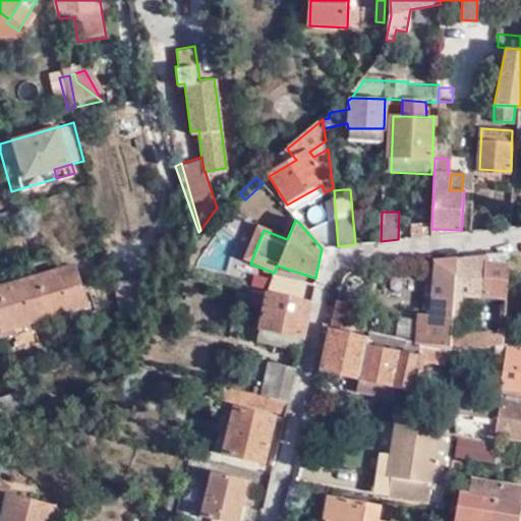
[(411,223),(412,238),(430,235),(431,230),(428,230),(427,228),(424,228),(423,223),(411,223)]
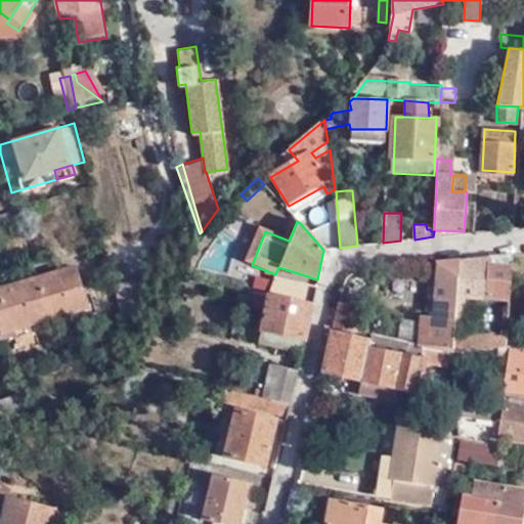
[(257,228),(245,262),(252,265),(265,231),(257,228)]
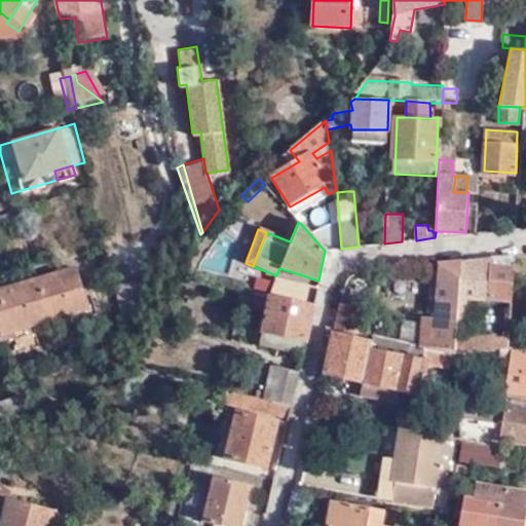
[(490,258),(458,261),(456,351),(466,350),(500,347),(508,346),(509,337),(479,336),(479,343),(461,343),(461,335),(463,335),(464,310),(470,310),(471,300),(511,303),(513,256),(495,257),(495,269),(489,269),(490,258)]
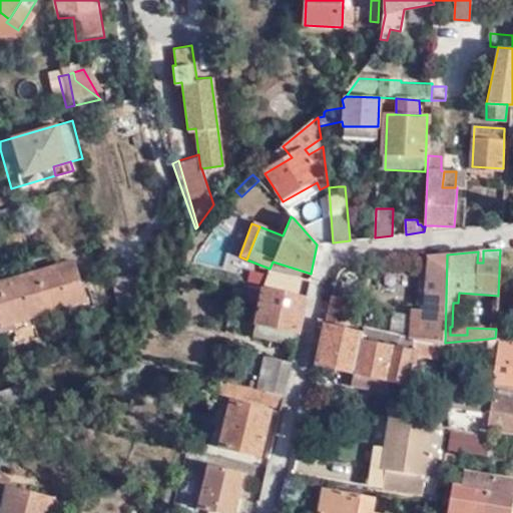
[(447,254),(428,257),(423,312),(414,311),(410,337),(445,343),(447,254)]
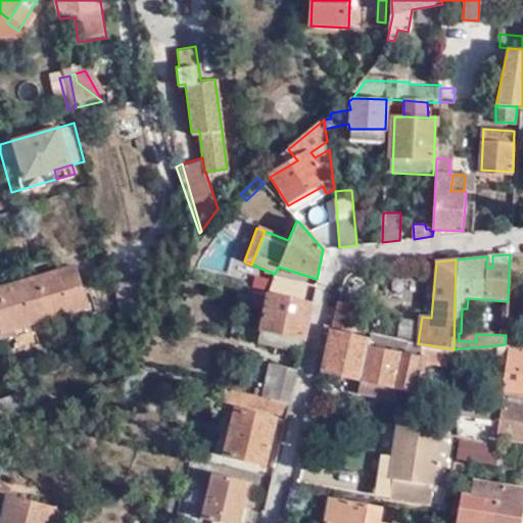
[(89,308),(78,266),(0,287),(0,320),(3,332),(89,308)]
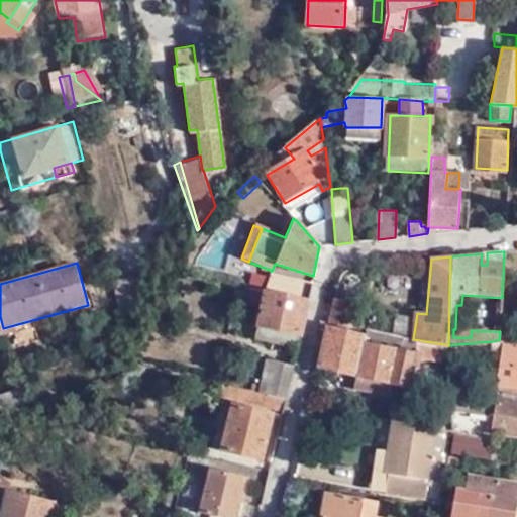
[(275,279),(281,266),(275,264),(272,271),(270,278),(275,279)]
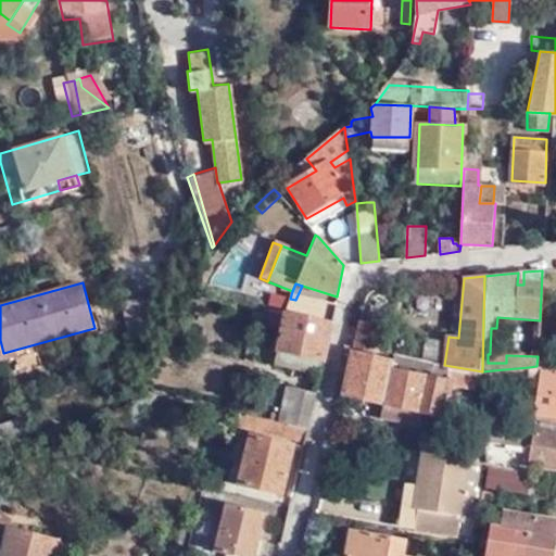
[(162,292),(124,299),(130,333),(159,328),(162,292)]
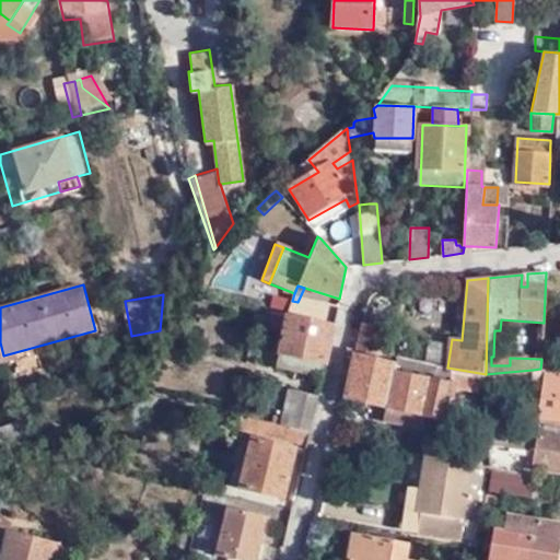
[(270,311),(289,315),(318,322),(322,307),(298,302),(292,301),(291,300),(290,304),(275,299),(270,311)]
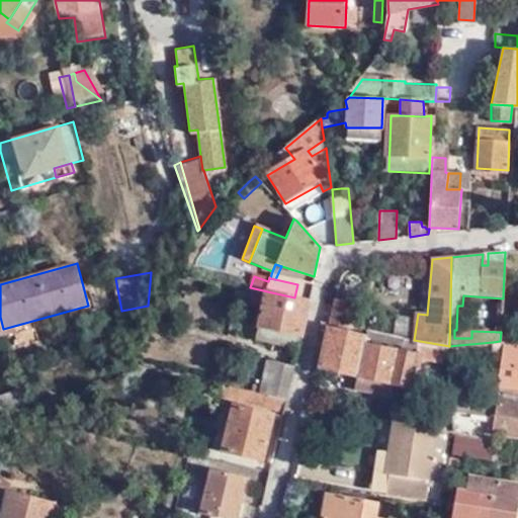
[(308,300),(294,297),(267,291),(250,287),(236,285),(233,299),(262,305),(258,327),(299,335),(308,300)]
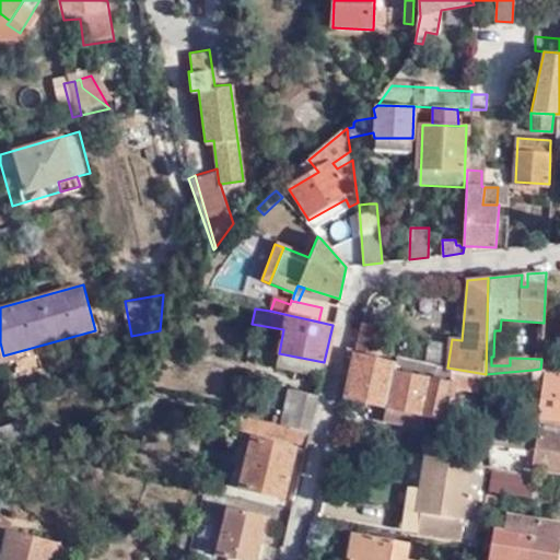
[(389,327),(363,322),(357,350),(384,353),(389,327)]
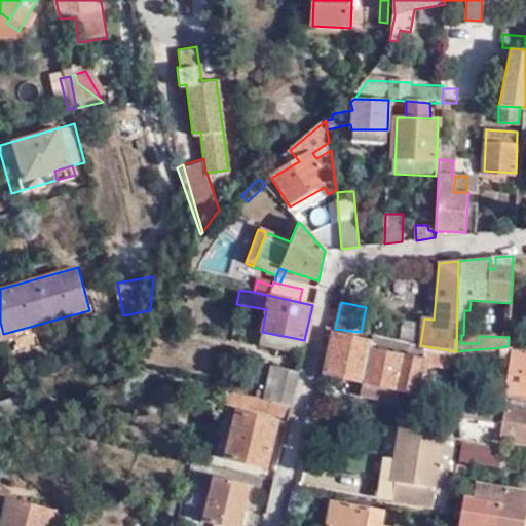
[(304,340),(262,332),(260,344),(301,352),(304,340)]
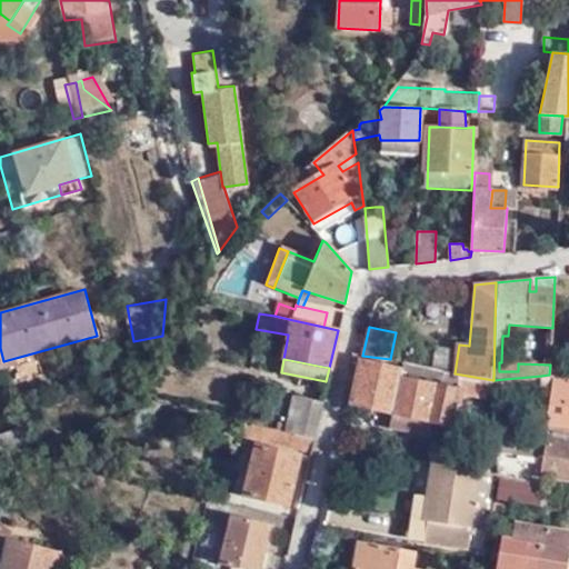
[(493,380),(455,373),(361,359),(357,386),(352,403),(393,411),(393,415),(427,421),(450,426),(453,405),(451,405),(455,390),(481,393),(480,403),(495,406),(493,380)]
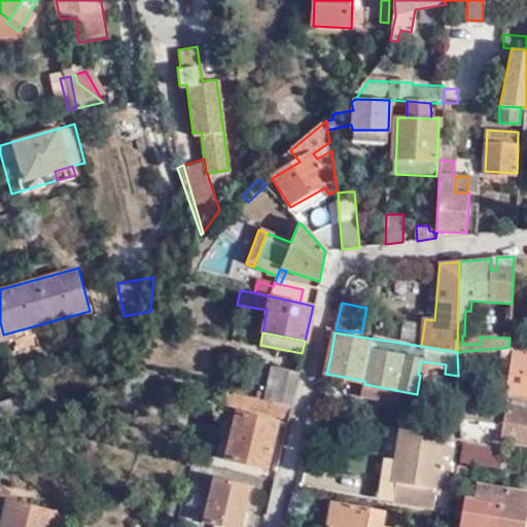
[(501,348),(501,357),(510,358),(506,390),(526,393),(526,347),(508,347),(501,348)]
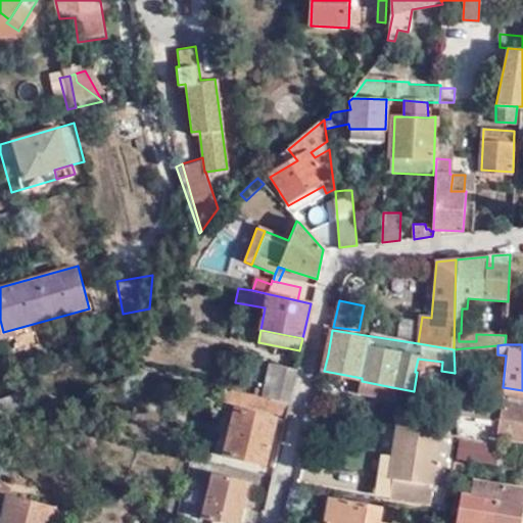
[(497,345),(464,348),(465,360),(497,359),(497,354),(497,345)]
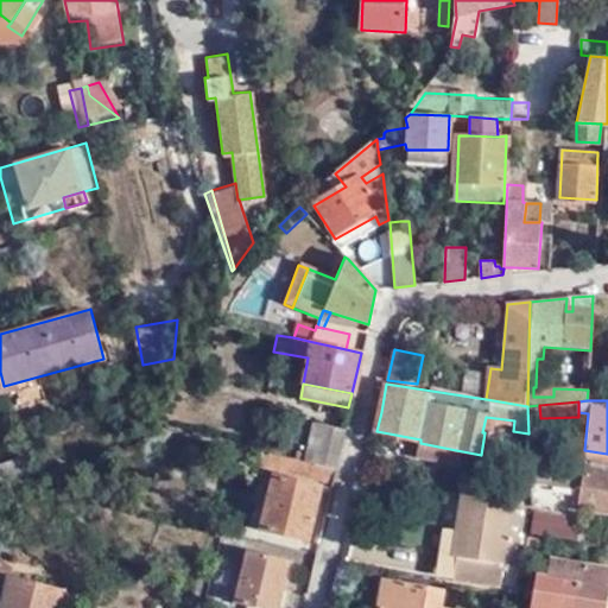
[(335,467),(344,429),(314,423),(305,461),(335,467)]
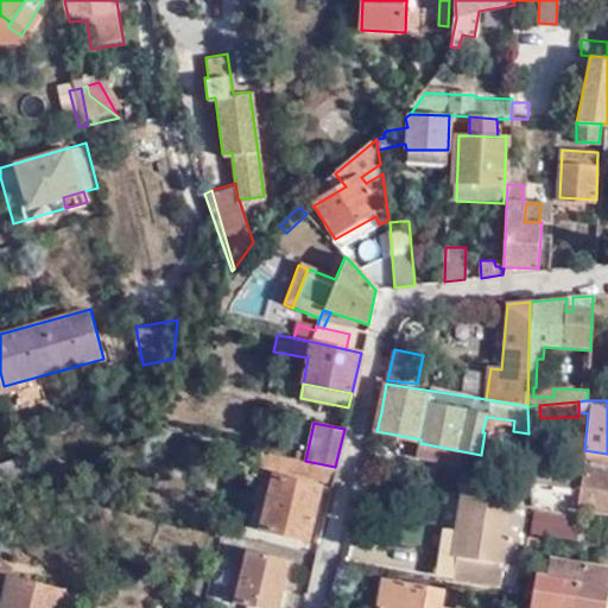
[(455,466),(456,450),(420,443),(416,457),(455,466)]
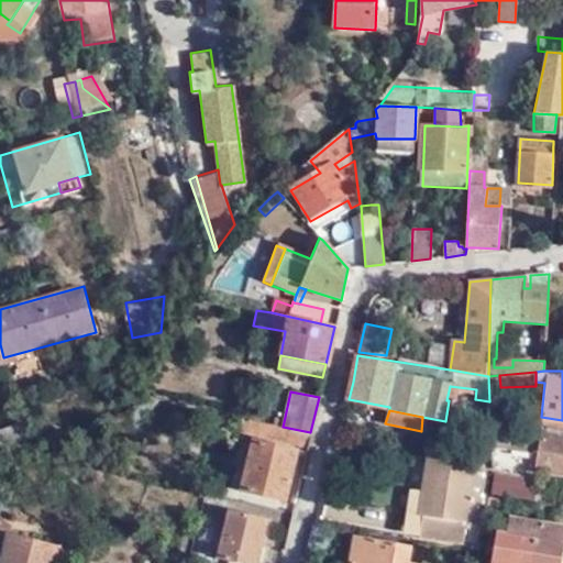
[(283,427),(240,418),(236,430),(308,445),(310,432),(283,427)]
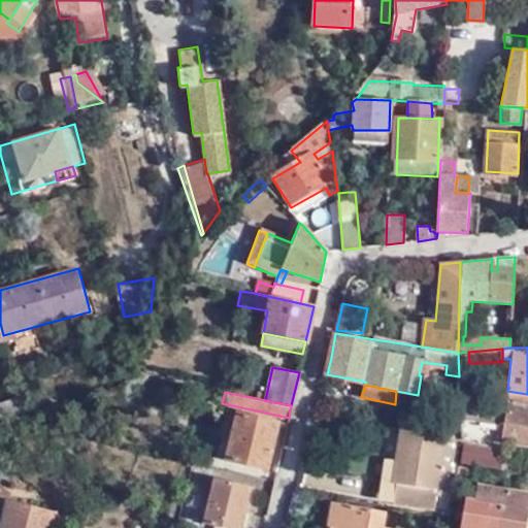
[(527,401),(459,393),(461,419),(483,422),(484,413),(506,416),(504,425),(503,439),(527,442),(527,401)]
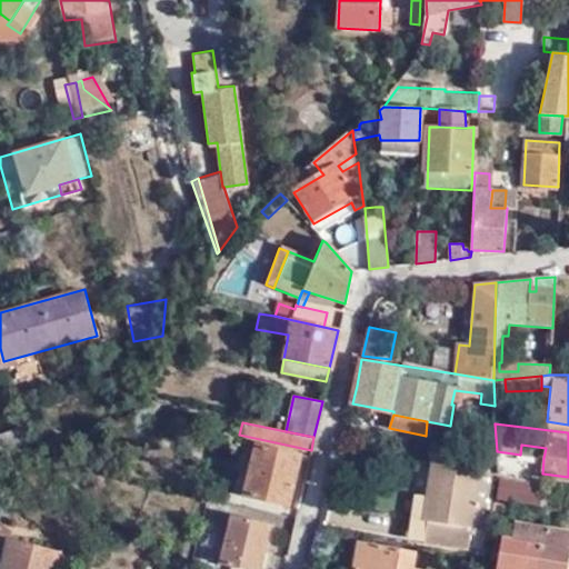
[(521,445),(520,455),(543,458),(546,448),(521,445)]
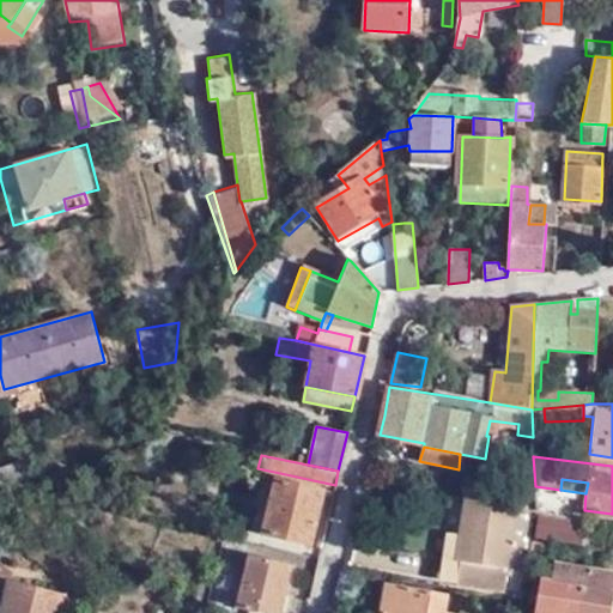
[(325,490),(275,480),(263,535),(311,546),(325,490)]
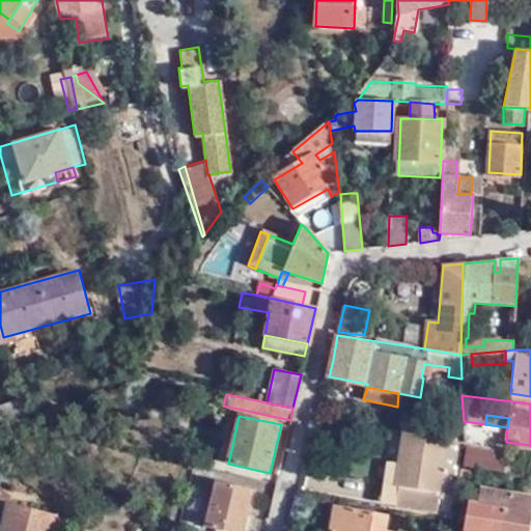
[(458,442),(403,434),(395,487),(398,488),(396,508),(437,513),(440,494),(450,496),(458,442)]
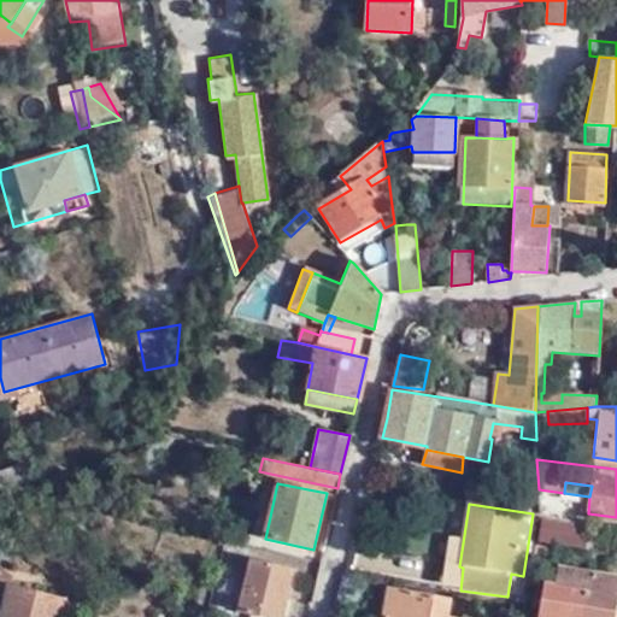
[(539,535),(591,542),(592,527),(542,518),(539,535)]
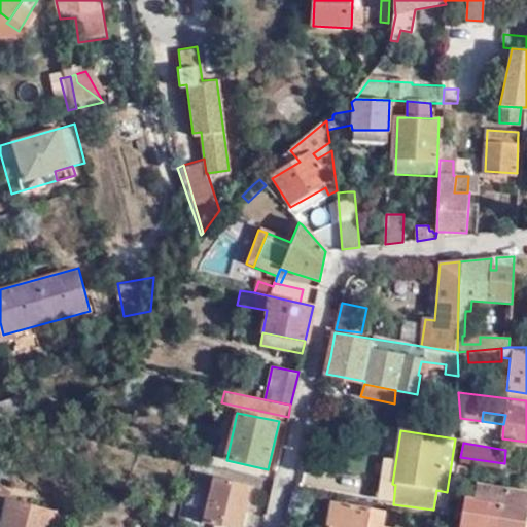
[(253,486),(215,479),(204,522),(223,526),(242,526),(246,526),(250,512),(247,511),(253,486)]
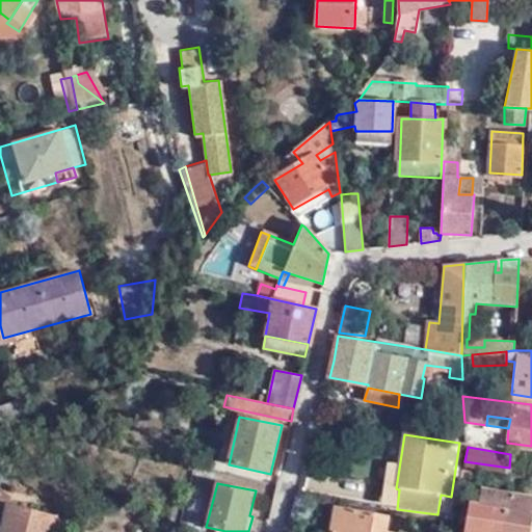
[(531,514),(531,531),(531,496),(486,488),(484,504),(507,508),(507,510),(531,514)]
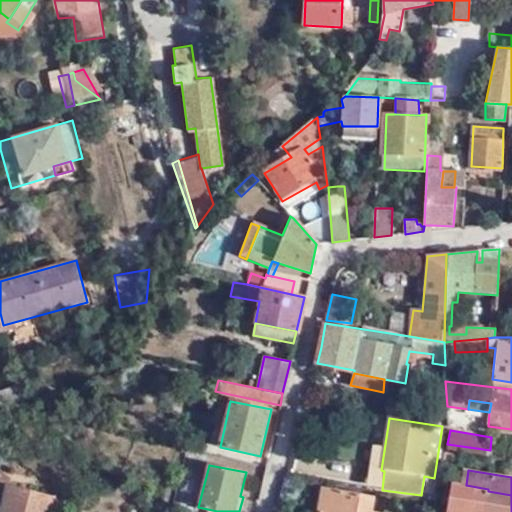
[(49,511),(50,511),(52,498),(9,488),(8,492),(0,484),(0,479),(1,478),(2,473),(0,471),(0,509),(3,511),(2,511),(49,511)]
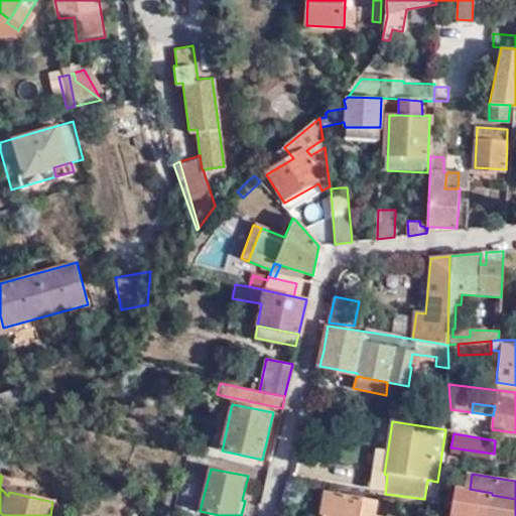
[(453,515),(515,515),(515,499),(492,495),(492,493),(470,489),(454,487),(448,508),(454,509),(453,515)]
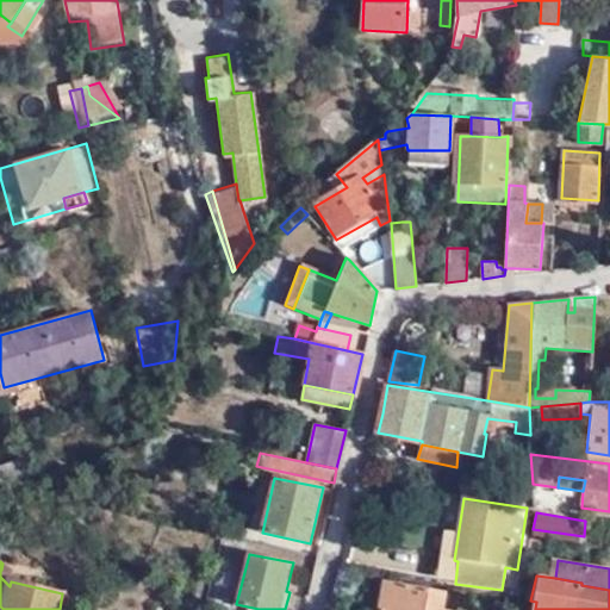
[(448,592),(385,580),(379,609),(448,609),(444,609),(448,592)]
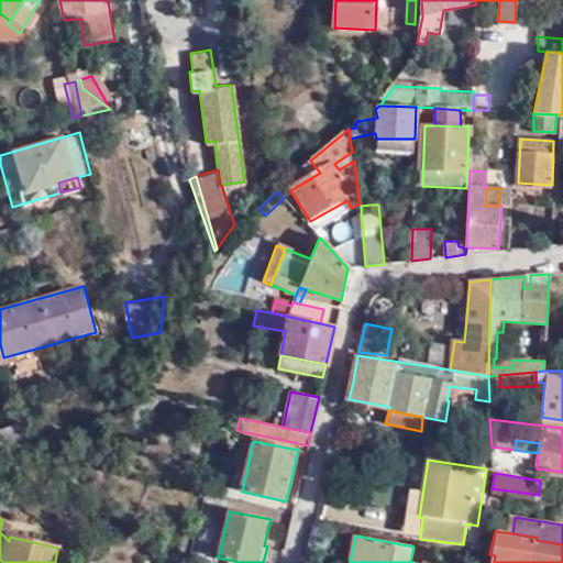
[(61,562),(65,562),(68,550),(57,548),(55,562),(61,562)]
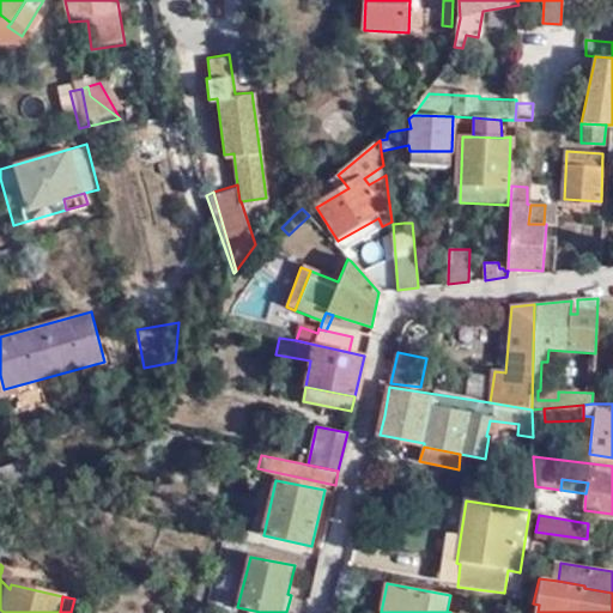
[(78,612),(89,602),(74,599),(71,612),(78,612)]
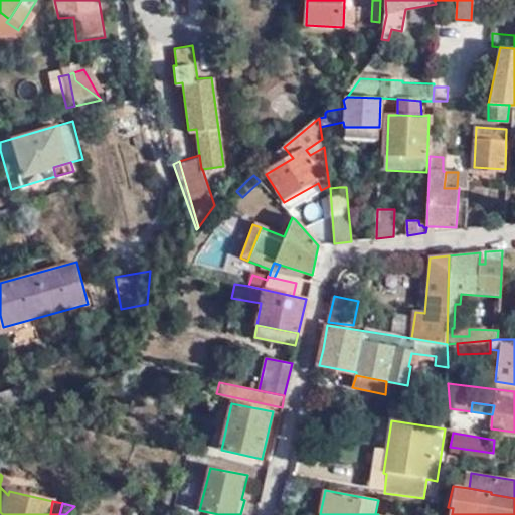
[(436,514),(439,505),(430,504),(427,514),(436,514)]
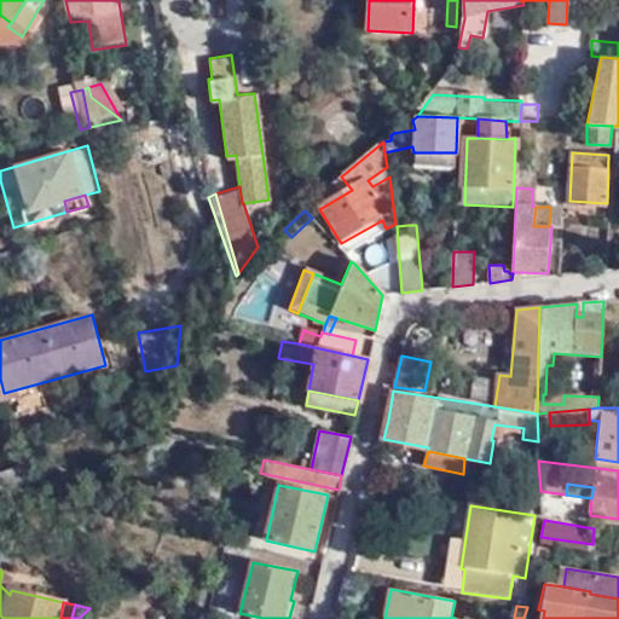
[(103,618),(90,608),(79,618),(103,618)]
